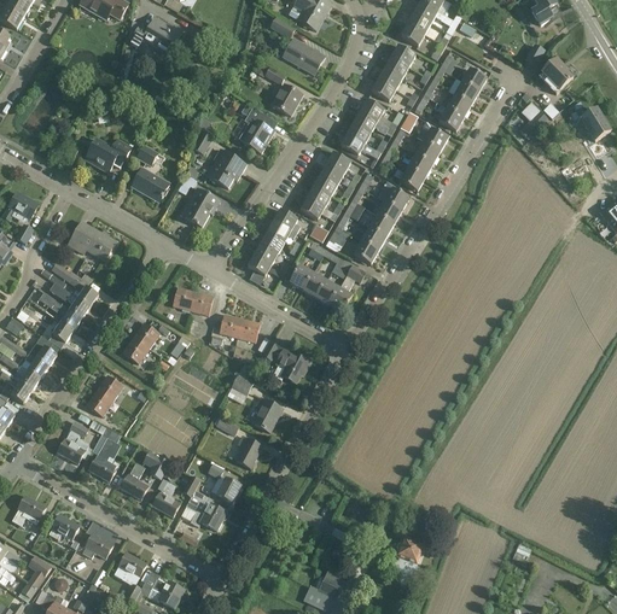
[(9,0),(6,5),(23,15),(31,1),(29,0),(9,0)]
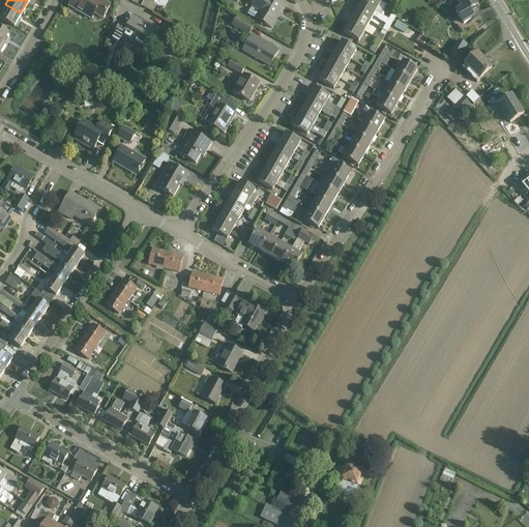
[(69,0),(67,3),(68,4),(69,1),(83,9),(82,11),(90,16),(93,10),(101,16),(109,3),(104,0),(69,0)]
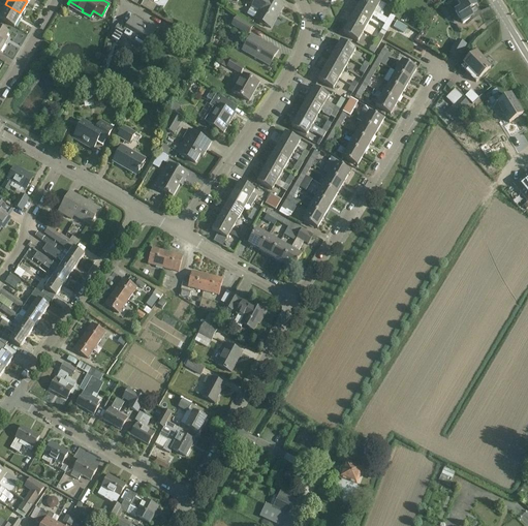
[(252,0),(249,5),(250,5),(246,12),(254,17),(270,26),(283,3),(277,0),(252,0)]
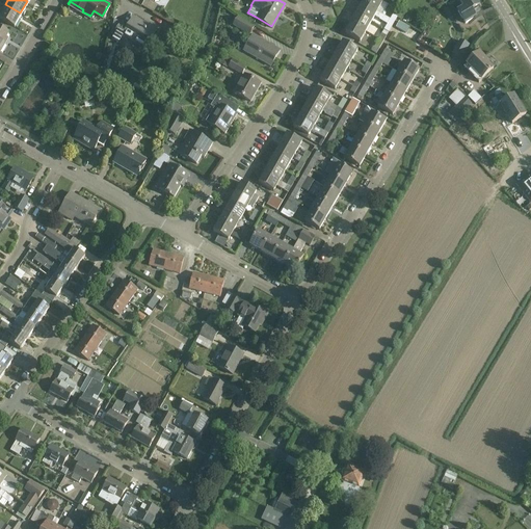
[(362,0),(361,1),(381,12),(387,2),(382,0),(362,0)]
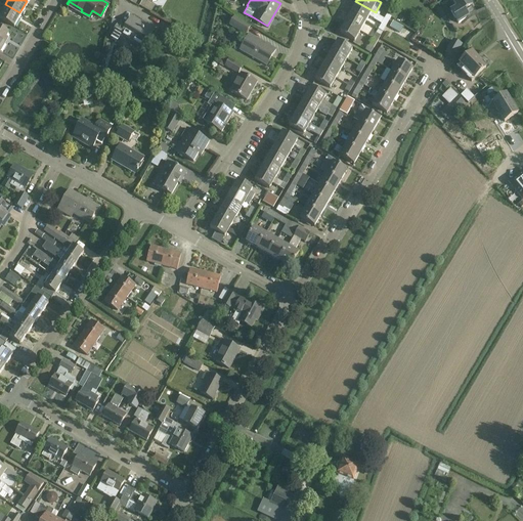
[(455,5),(450,8),(458,20),(467,14),(463,7),(471,3),(469,0),(452,0),(455,5)]
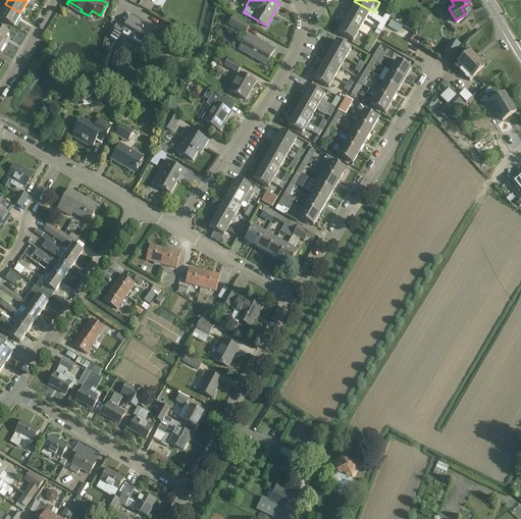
[(374,12),(354,1),(349,10),(364,18),(367,13),(371,15),(371,16),(378,21),(376,26),(380,29),(386,19),(381,16),(374,12)]
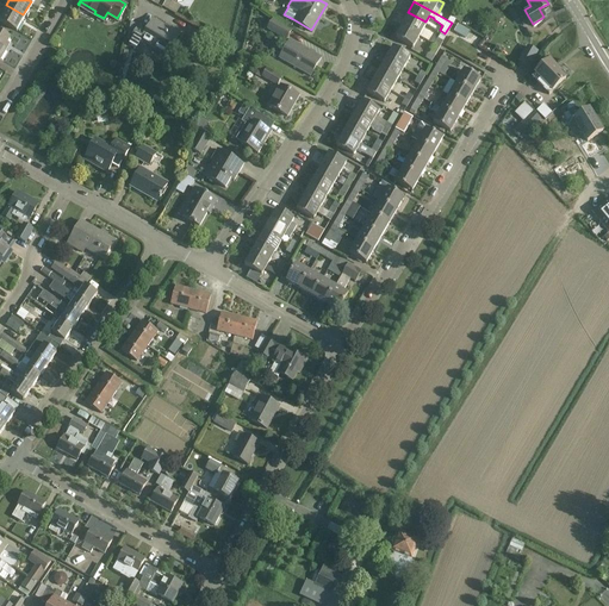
[(6,5),(0,14),(0,19),(16,27),(23,14),(6,5)]
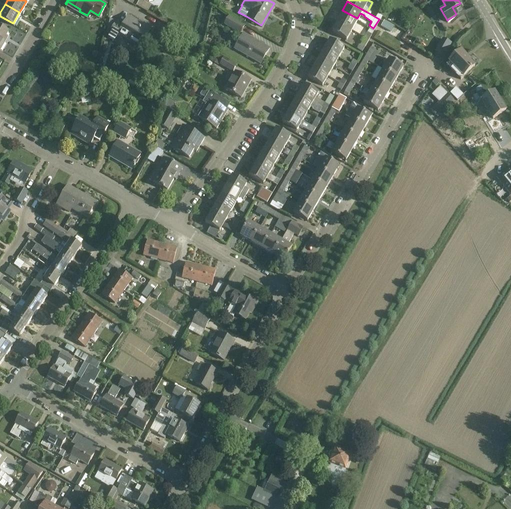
[(342,10),(337,20),(351,28),(357,18),(342,10)]
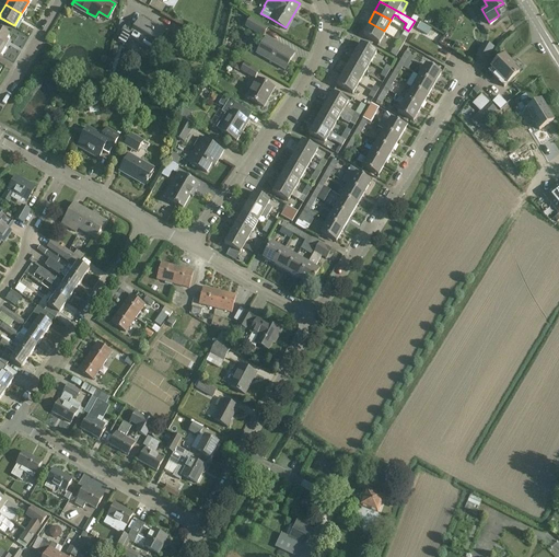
[(164,26),(154,21),(153,23),(140,14),(139,16),(135,24),(127,20),(117,37),(127,44),(131,36),(151,48),(164,26)]
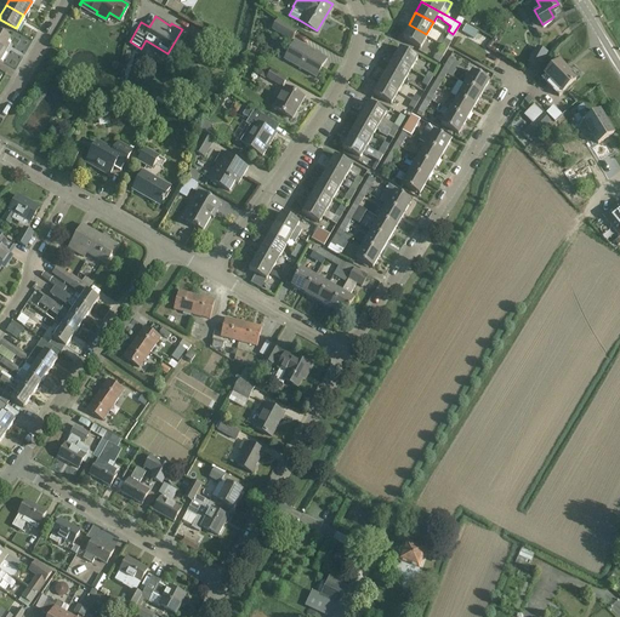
[(290,38),(295,28),(276,17),(271,26),(290,38)]
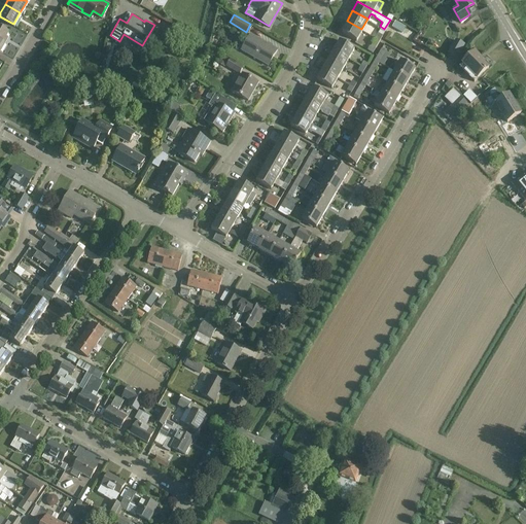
[(401,30),(405,25),(394,19),(391,24),(401,30)]
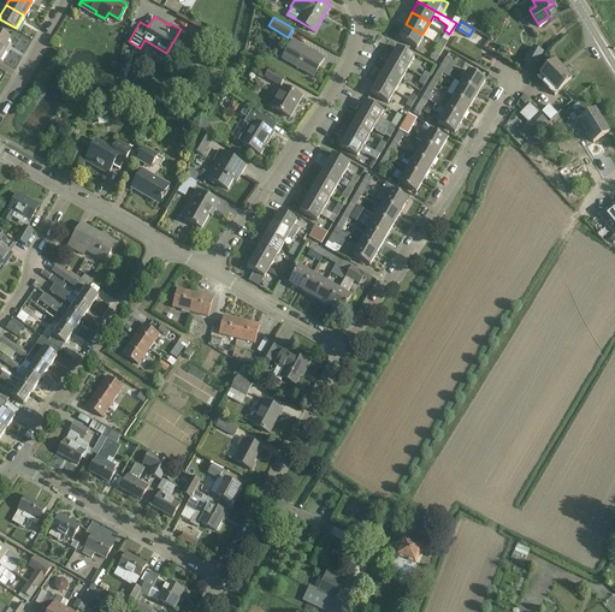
[(417,46),(423,34),(406,24),(398,35),(417,46)]
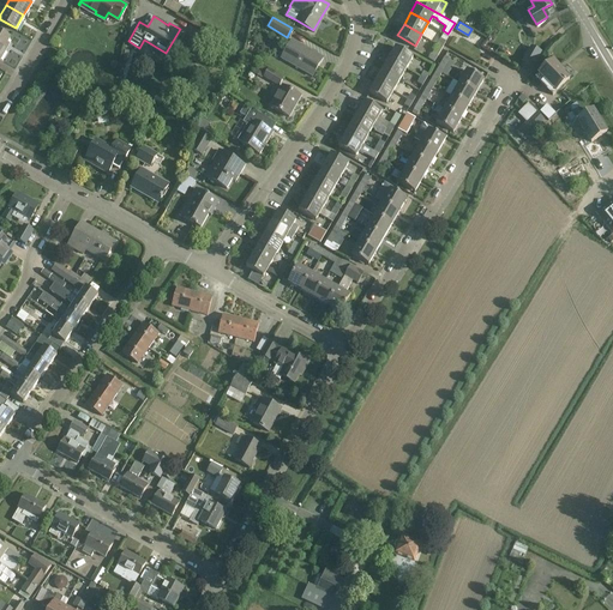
[(442,44),(448,34),(443,30),(436,42),(442,44)]
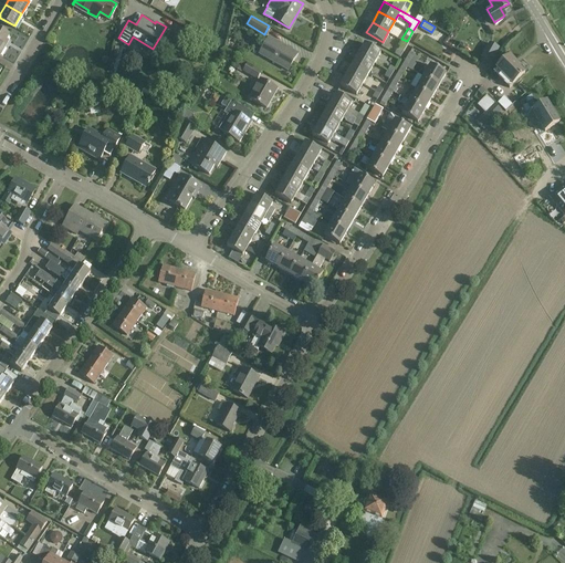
[(286,68),(296,51),(268,34),(258,51),(286,68)]
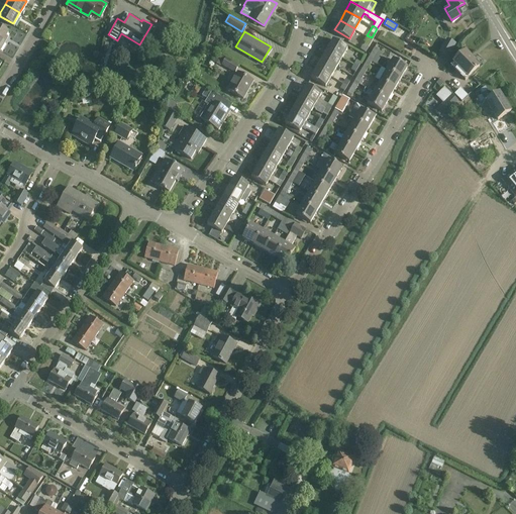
[(365,49),(372,37),(367,35),(363,43),(362,42),(359,46),(365,49)]
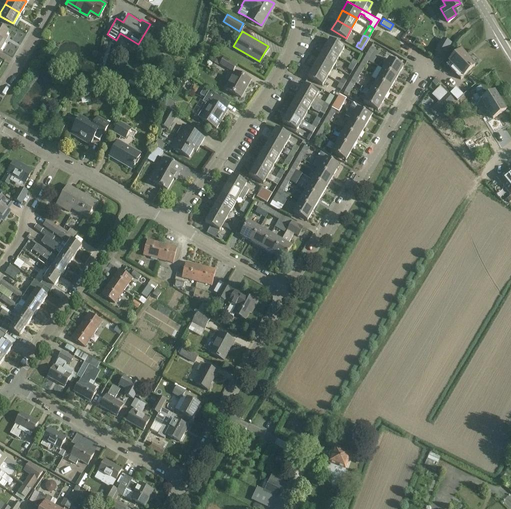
[(444,52),(452,38),(446,35),(438,49),(444,52)]
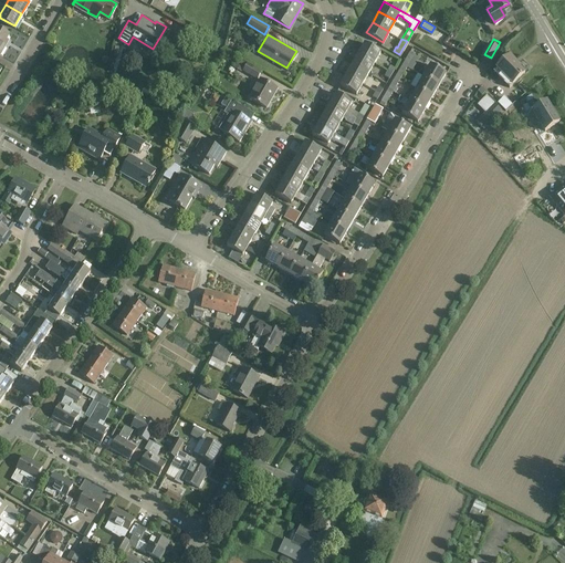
[(357,52),(374,61),(379,50),(364,41),(357,52)]
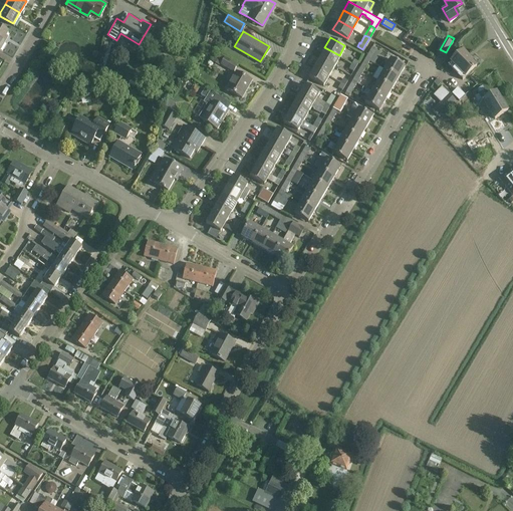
[(379,50),(375,47),(372,46),(371,45),(364,56),(368,59),(373,61),(379,50)]
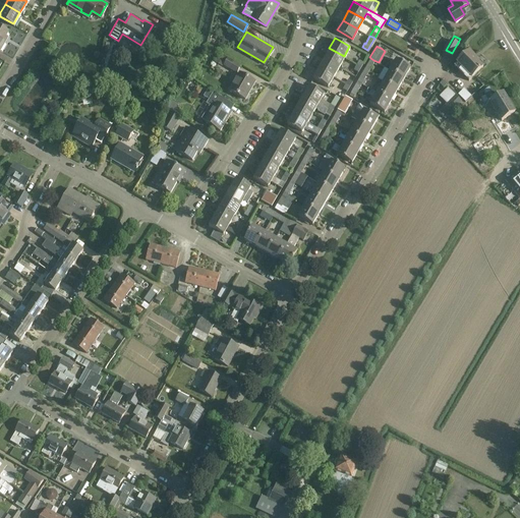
[(338,65),(344,56),(329,48),(324,57),(338,65)]
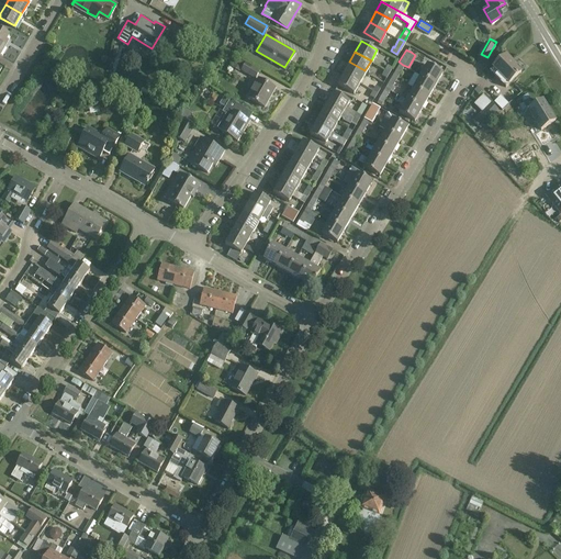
[(490,69),(493,66),(507,81),(504,85),(505,85),(520,69),(511,58),(512,57),(506,52),(489,69),(490,69)]
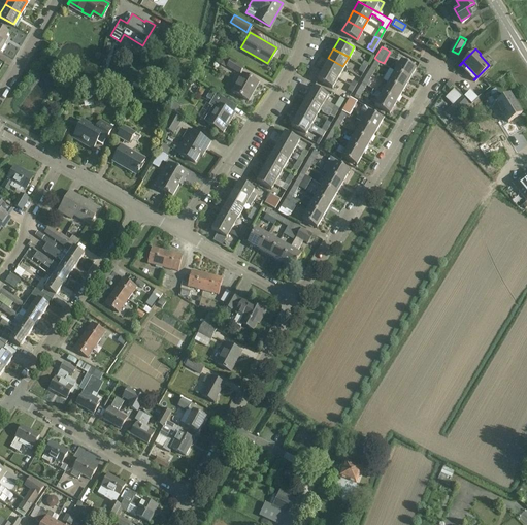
[(222,53),(217,61),(224,65),(228,57),(222,53)]
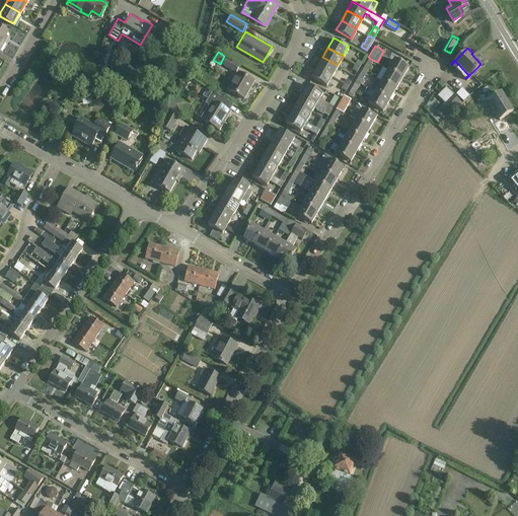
[(234,70),(238,64),(225,56),(222,62),(234,70)]
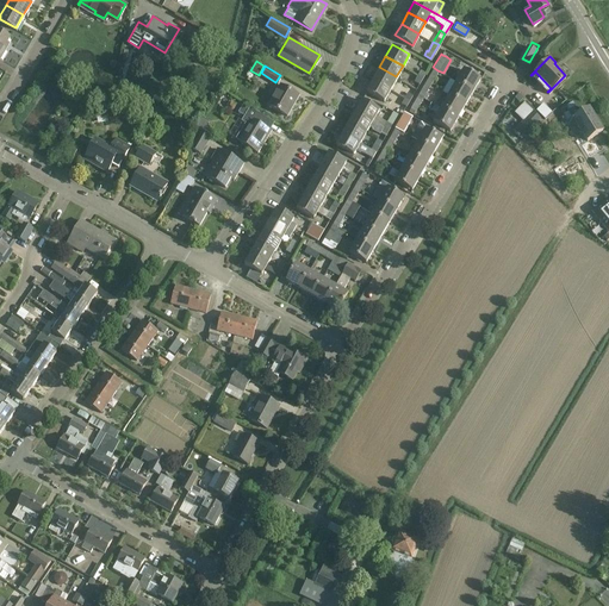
[(372,79),(390,88),(396,76),(379,67),(372,79)]
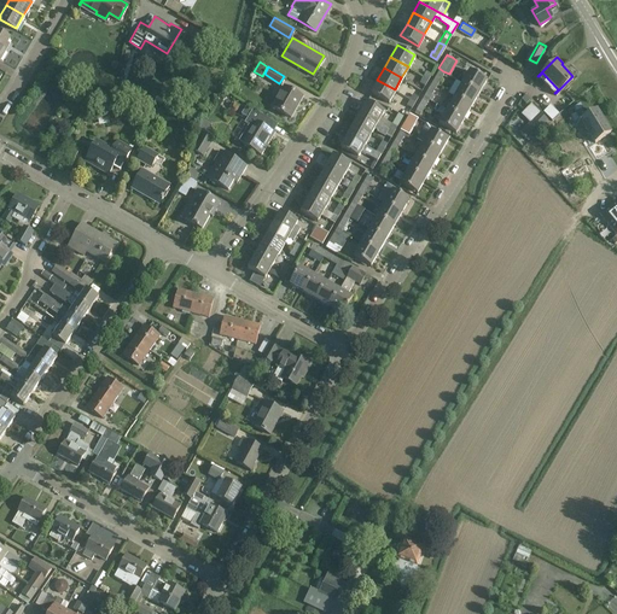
[(436,85),(443,71),(438,68),(431,81),(436,85)]
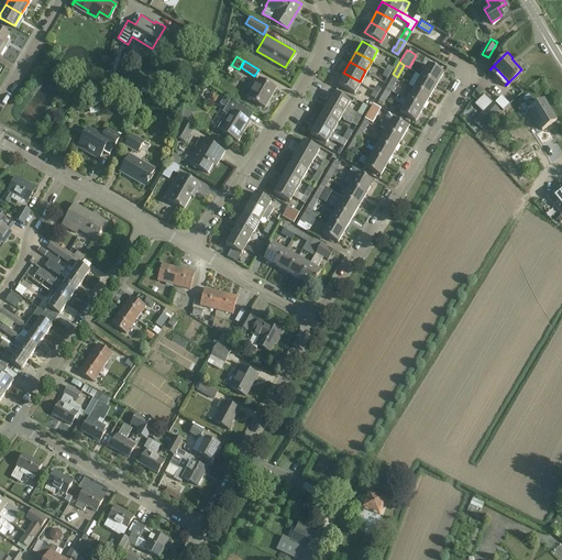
[(427,62),(420,74),(436,83),(442,70),(427,62)]
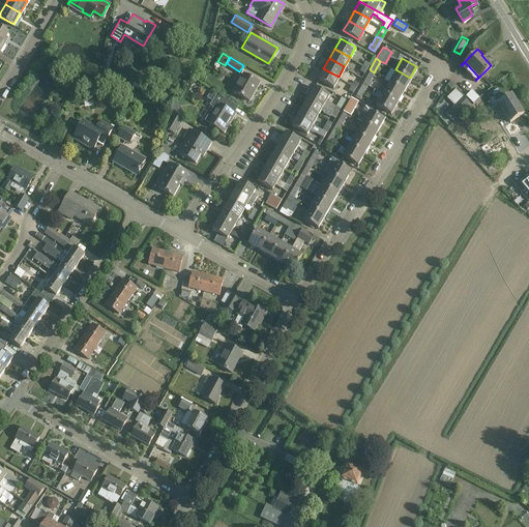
[(332,86),(339,77),(323,68),(318,78),(332,86)]
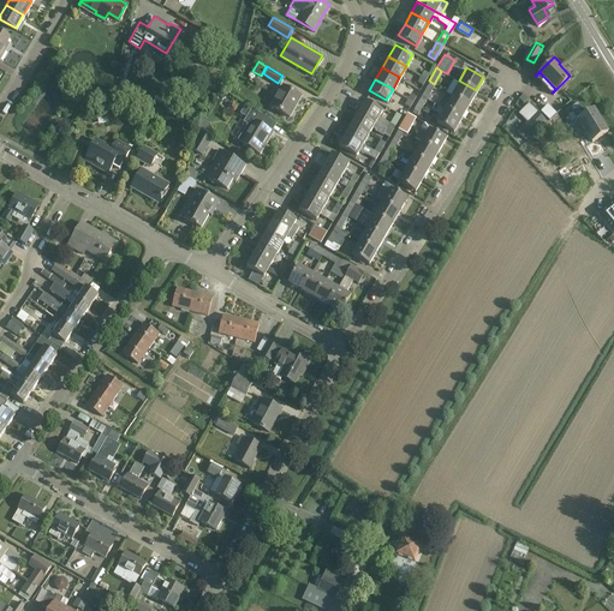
[(425,99),(434,84),(429,81),(421,95),(425,99)]
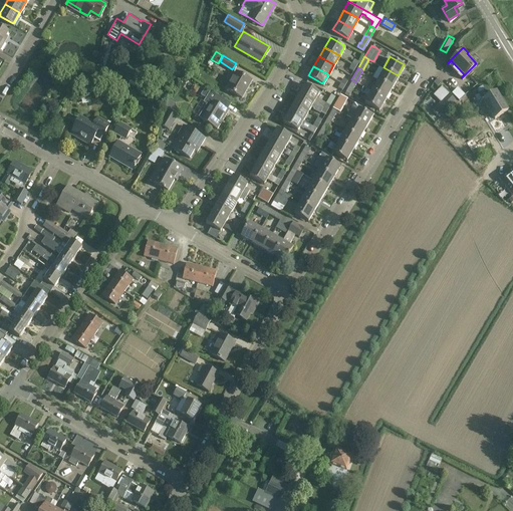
[(392,86),(398,75),(383,67),(377,78),(392,86)]
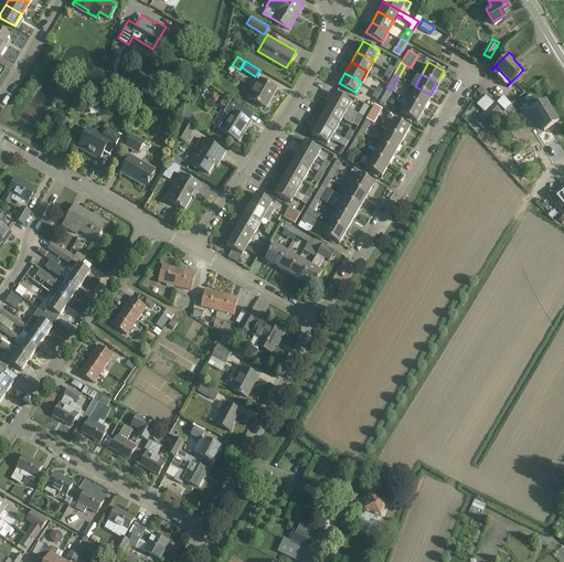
[(265,105),(275,86),(259,77),(248,96),(265,105)]
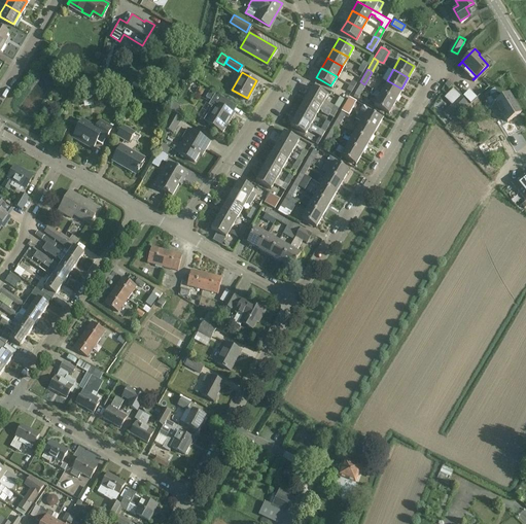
[(394,101),(401,89),(387,80),(380,92),(380,93),(394,101)]
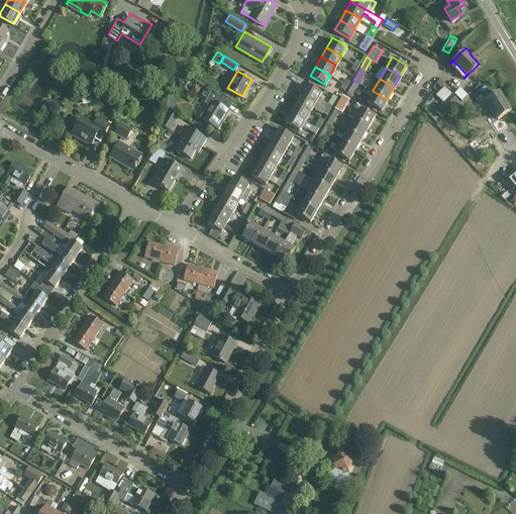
[(350,95),(357,83),(353,80),(345,93),(350,95)]
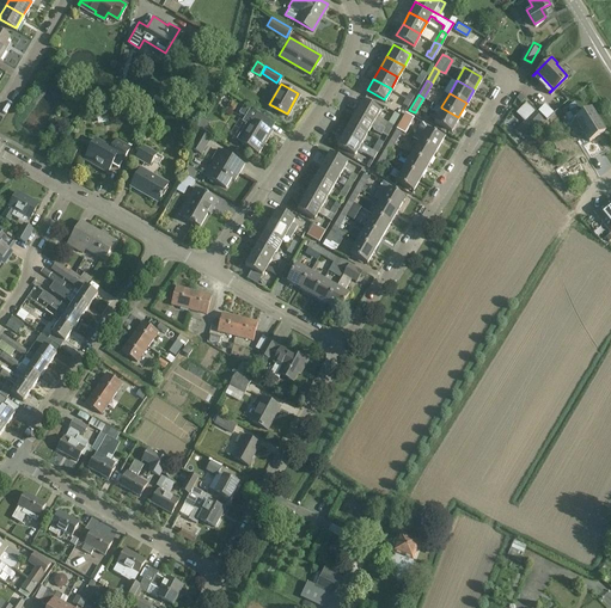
[(356,109),(373,120),(379,108),(362,98),(356,109)]
